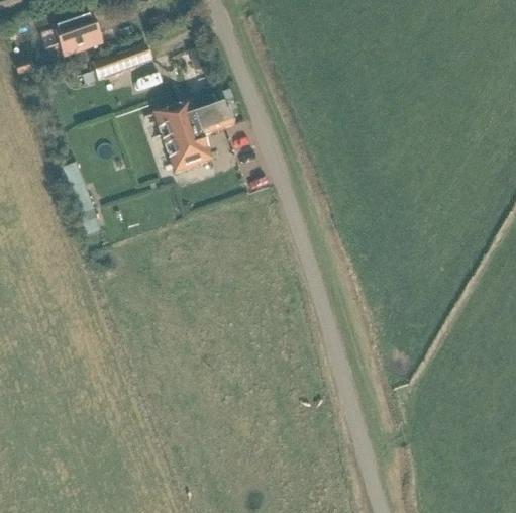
[(93,15),(56,28),(66,56),(102,42),(93,15)]
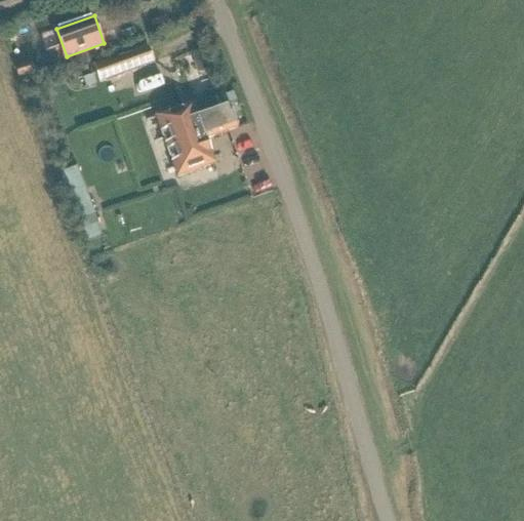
[(108,57),(92,63),(98,80),(153,59),(147,45),(109,59),(108,57)]
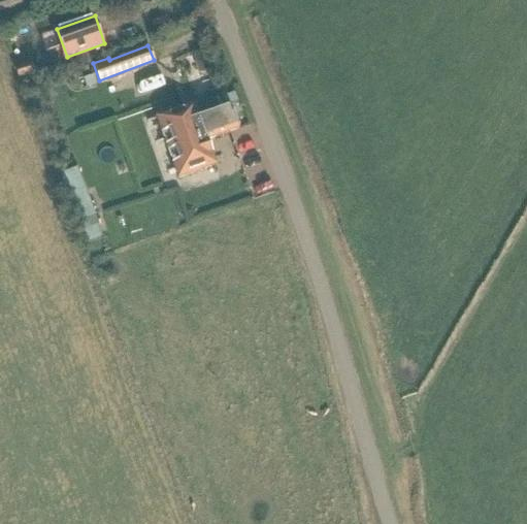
[(201,47),(191,52),(197,71),(208,68),(201,47)]
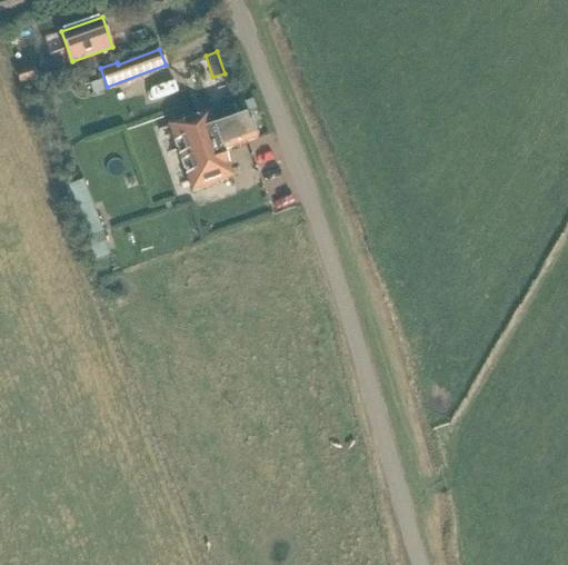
[(32,66),(15,71),(20,83),(37,78),(32,66)]
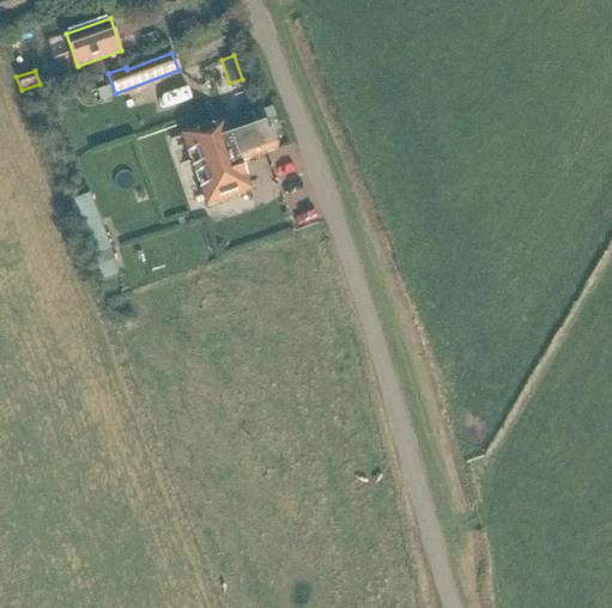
[(224,128),(188,141),(211,202),(247,189),(236,162),(274,147),(265,120),(276,116),(272,104),(252,111),(256,123),(226,134),(224,128)]
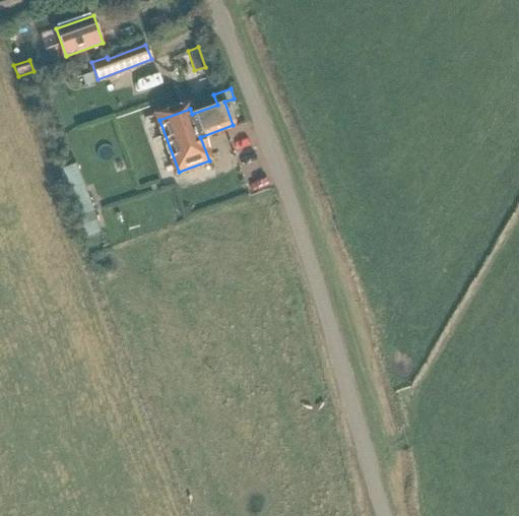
[(74,164),(60,169),(83,237),(102,231),(76,163),(74,164)]
